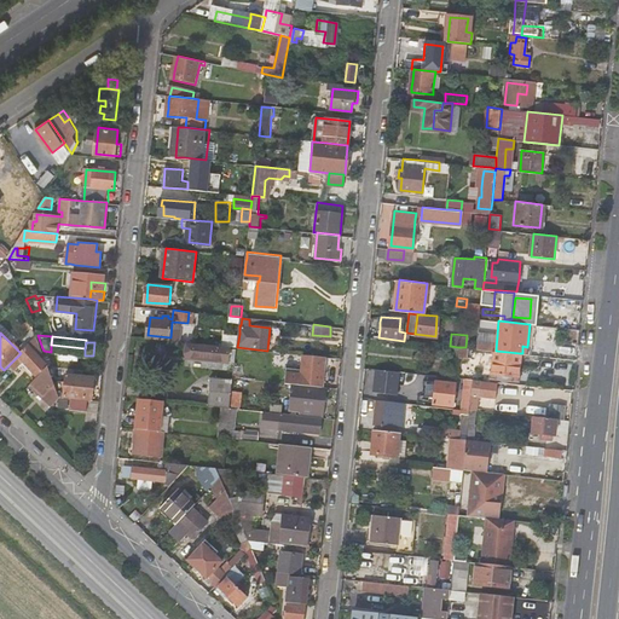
[(236,362),(237,350),(187,343),(186,357),(236,362)]
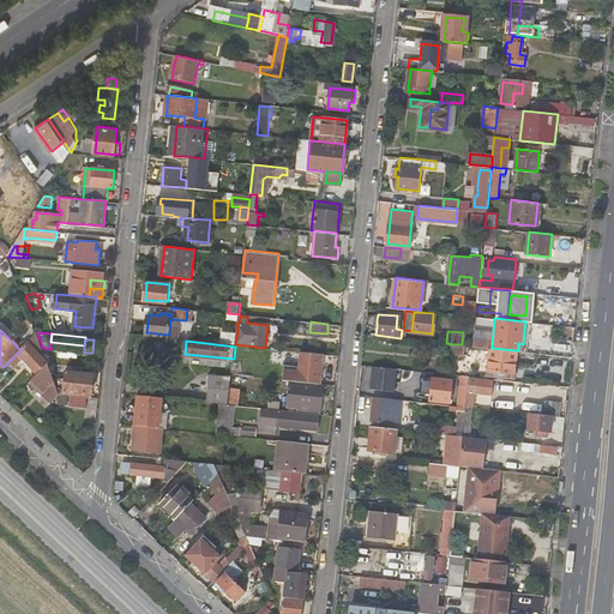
[(36,377),(49,362),(28,342),(20,350),(12,359),(11,360),(17,365),(26,355),(34,362),(32,363),(37,368),(32,373),(36,377)]
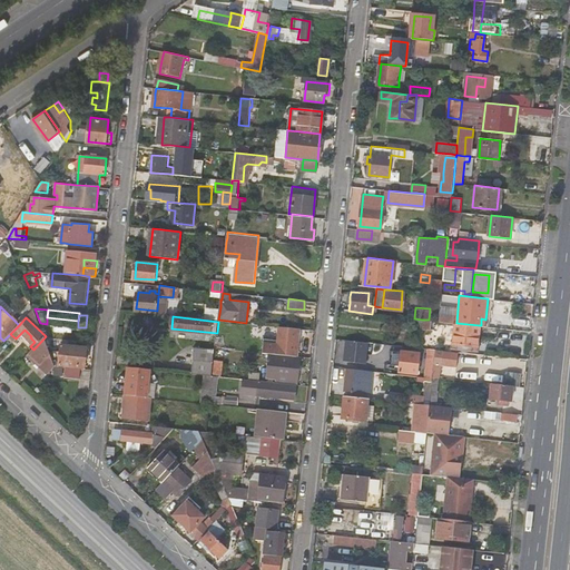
[(432,320),(429,320),(422,320),(421,327),(422,327),(431,328),(432,320)]
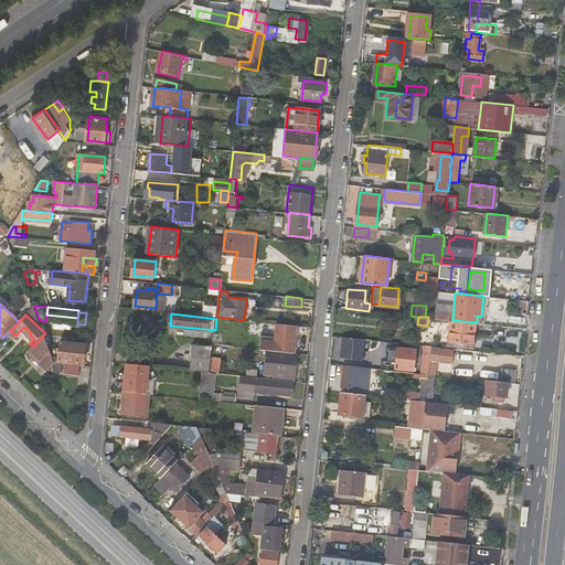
[(452,320),(451,320),(449,340),(472,342),(475,322),(452,320)]
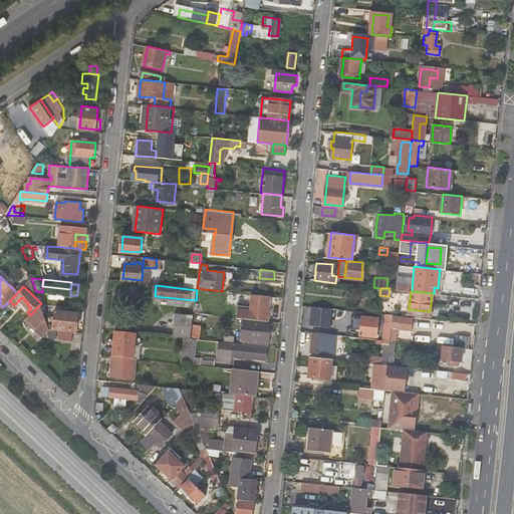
[(269,296),(252,294),(250,319),(252,319),(263,320),(266,321),(269,296)]
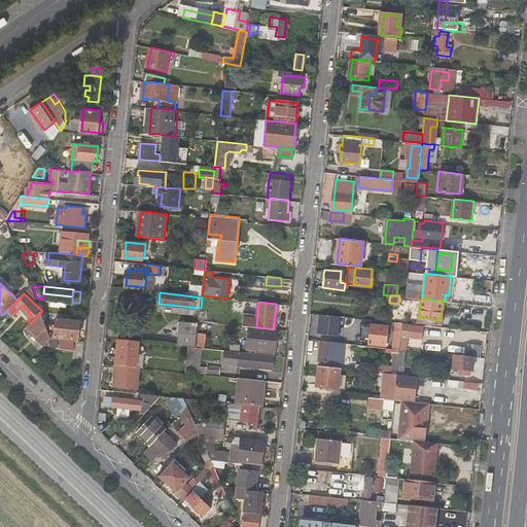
[(44,346),(53,339),(42,311),(31,323),(28,325),(34,331),(37,335),(43,341),(41,343),(44,346)]
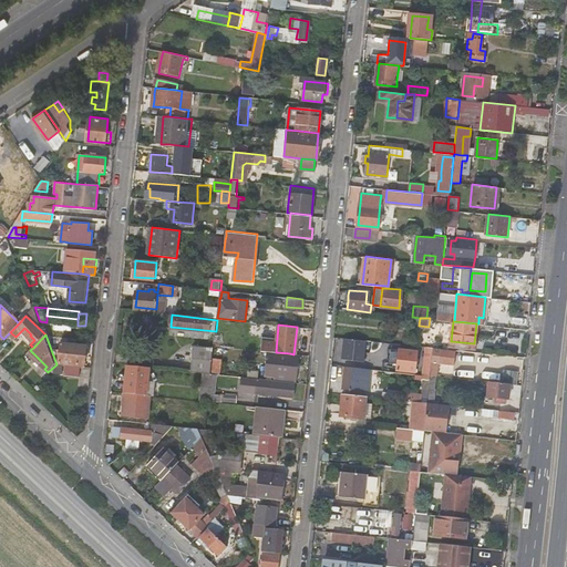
[(346,358),(366,360),(368,340),(347,338),(346,358)]
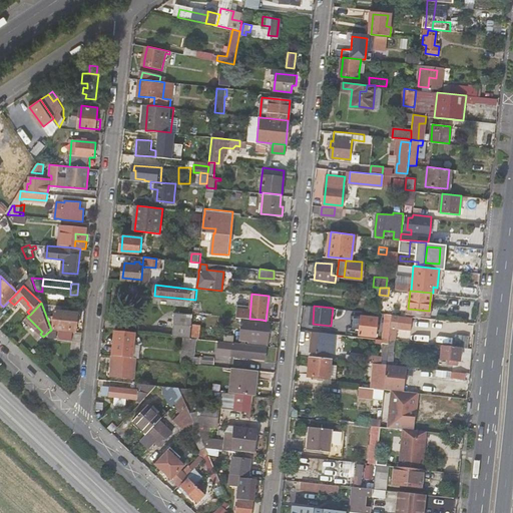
[(76,330),(78,312),(56,310),(54,328),(76,330)]
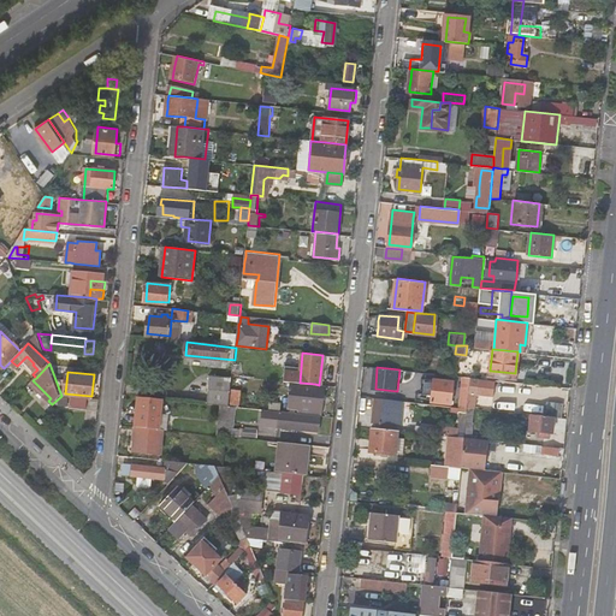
[(208,403),(230,406),(232,377),(212,374),(208,403)]
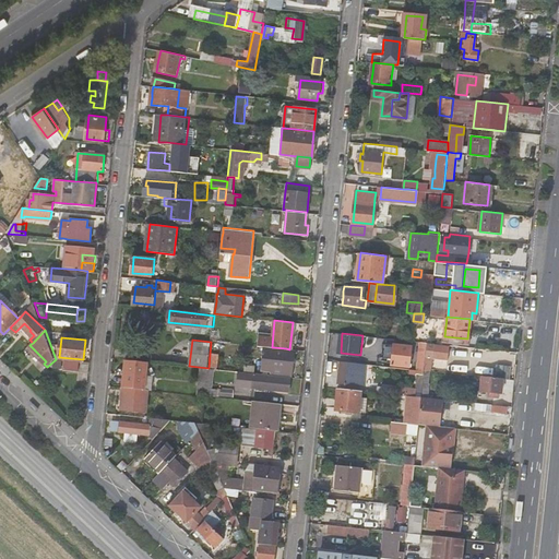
[(393,351),(392,357),(391,363),(409,365),(412,345),(393,344),(393,351)]
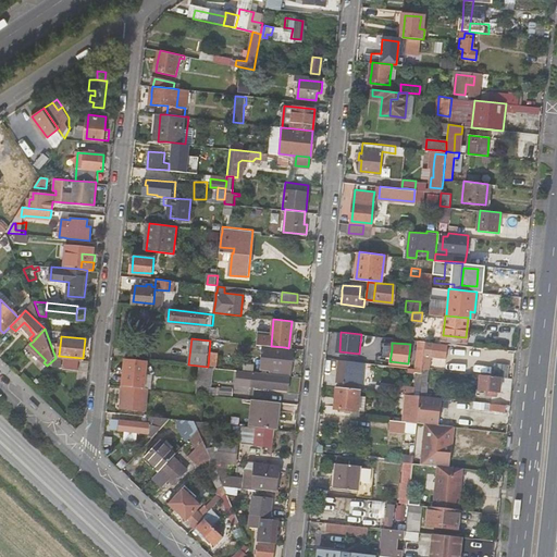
[(285,347),(273,346),(271,369),(291,371),(293,351),(284,350),(285,347)]
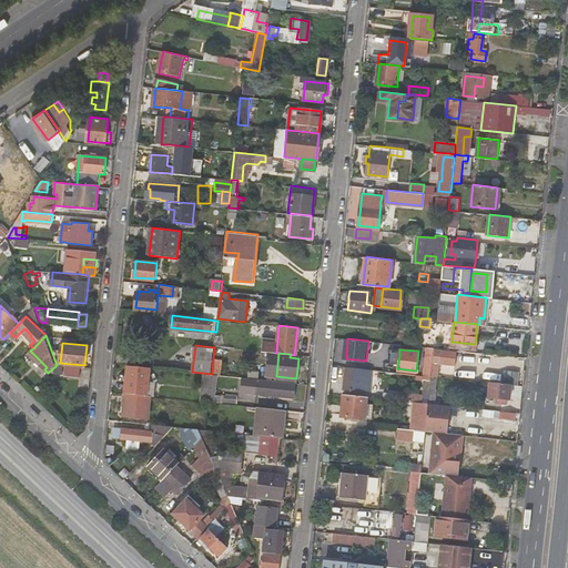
[(423,374),(430,374),(433,359),(425,358),(423,374)]
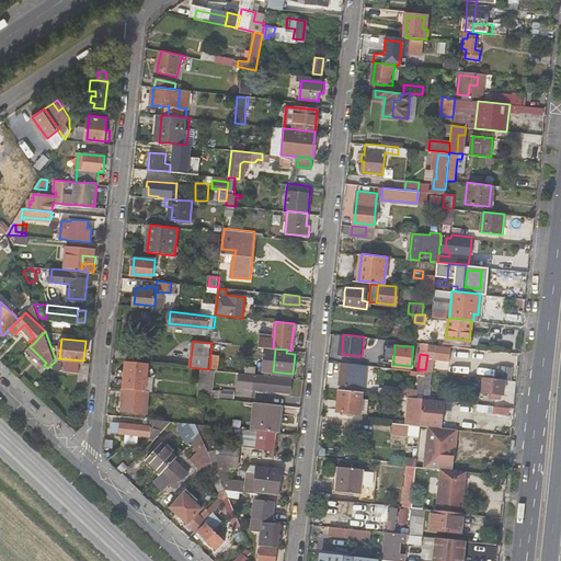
[(149,363),(128,361),(125,387),(146,389),(149,363)]
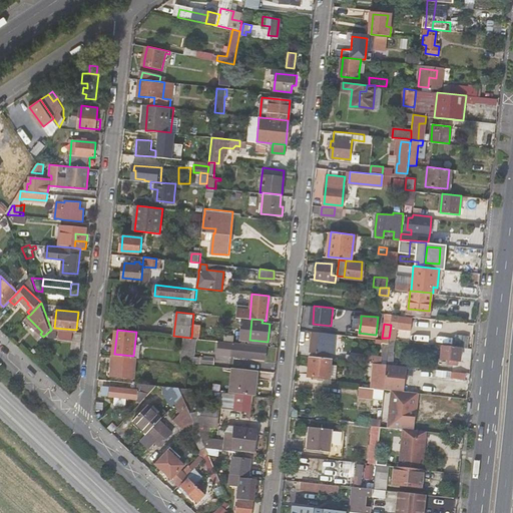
[(327,332),(313,330),(310,350),(325,351),(327,332)]
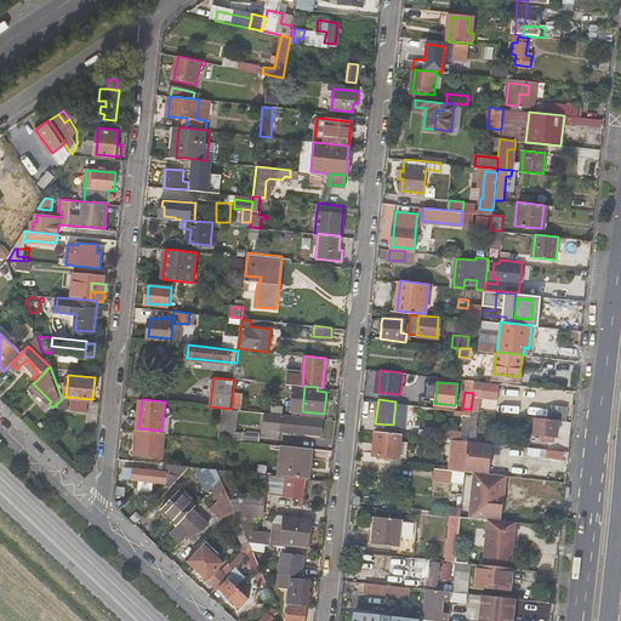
[(92,402),(75,400),(74,410),(91,411),(92,402)]
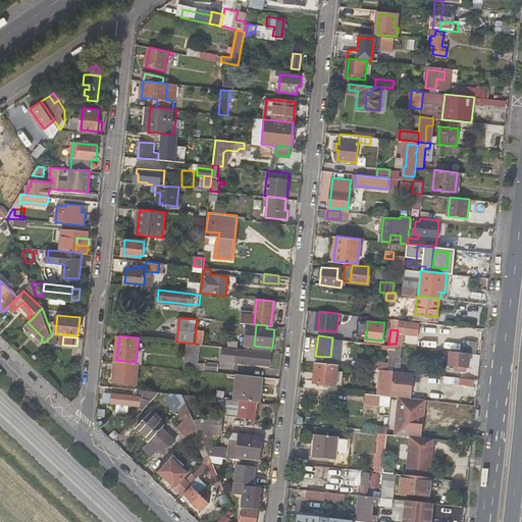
[(252,362),(266,364),(267,353),(237,350),(236,354),(232,354),(232,360),(245,361),(245,364),(251,365),(252,362)]
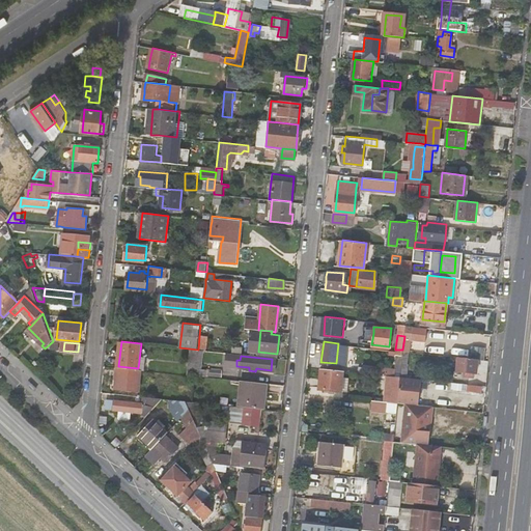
[(477,358),(458,356),(456,370),(464,370),(463,374),(473,375),(473,371),(476,371),(477,358)]
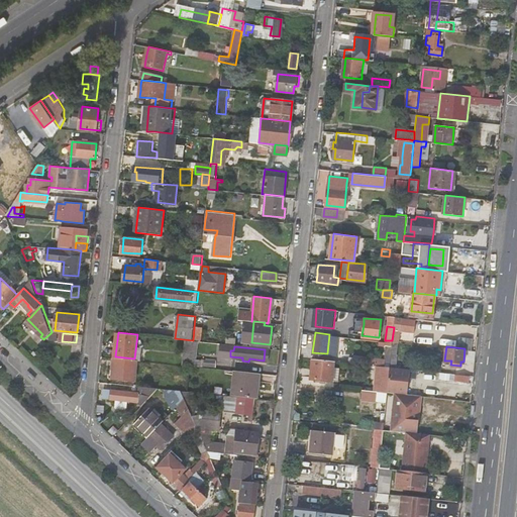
[(347,362),(364,364),(365,356),(348,354),(347,362)]
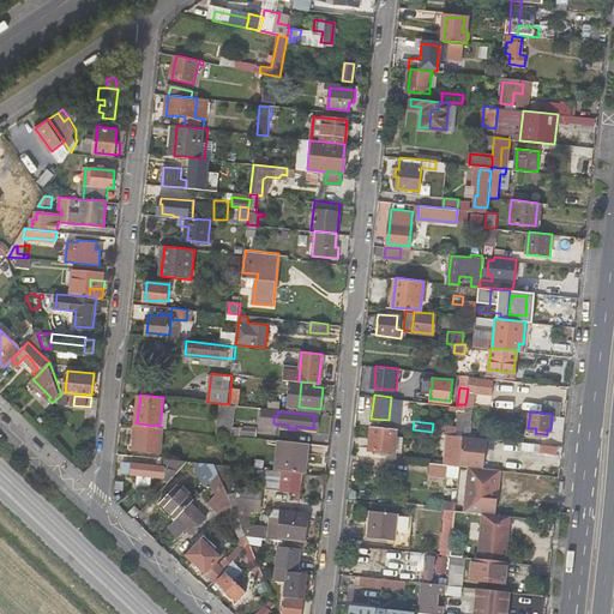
[(162,426),(160,426),(137,423),(134,447),(160,450),(162,426)]
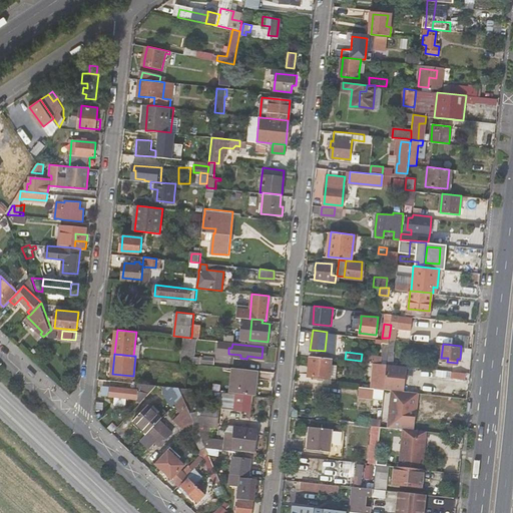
[(331,357),(310,355),(308,375),(317,376),(322,377),(335,378),(336,366),(330,366),(331,357)]
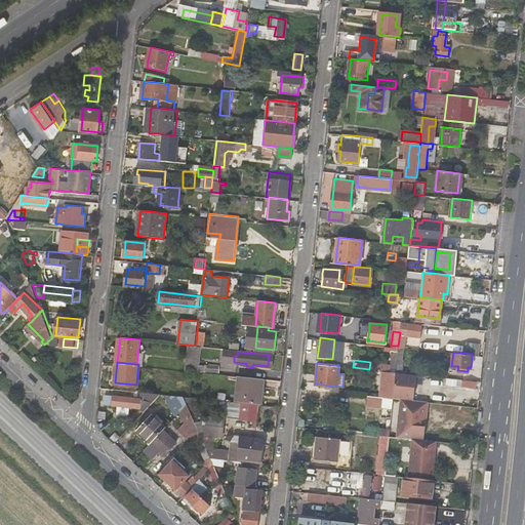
[(395,379),(396,371),(384,370),(382,388),(385,388),(385,396),(393,397),(395,381),(395,379)]
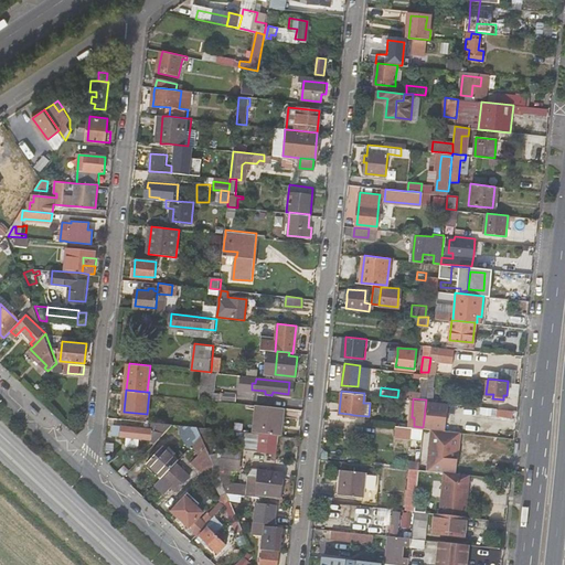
[(434,428),(439,429),(441,402),(432,401),(430,411),(425,411),(423,427),(434,428)]
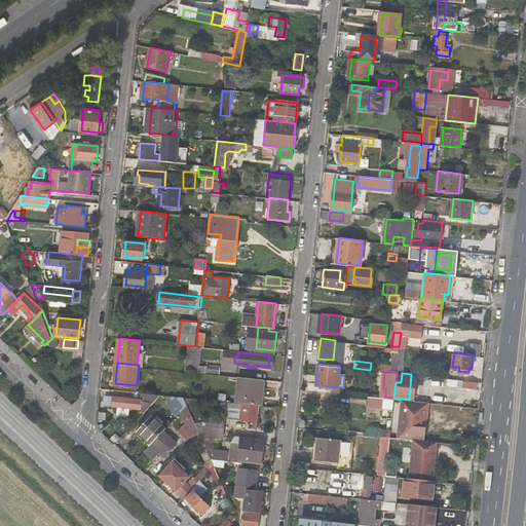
[(238,402),(264,405),(267,379),(241,376),(238,402)]
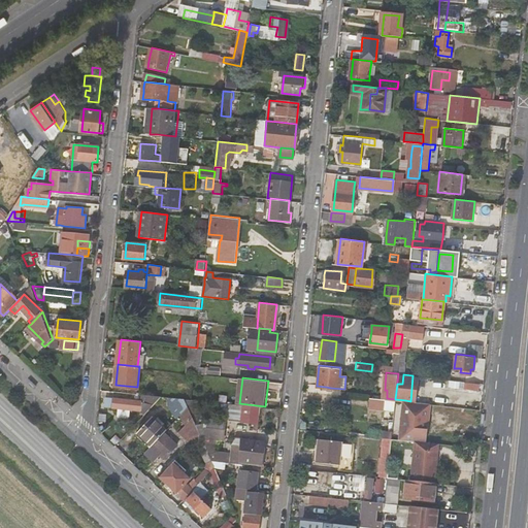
[(144,414),(162,395),(143,393),(143,399),(116,396),(114,405),(122,406),(121,408),(125,409),(125,406),(141,408),(144,414)]
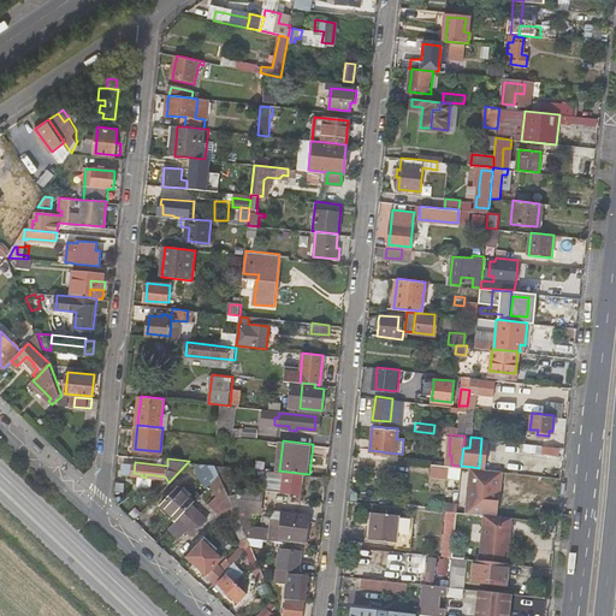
[(479,468),(473,467),(468,513),(499,516),(504,471),(479,468)]
